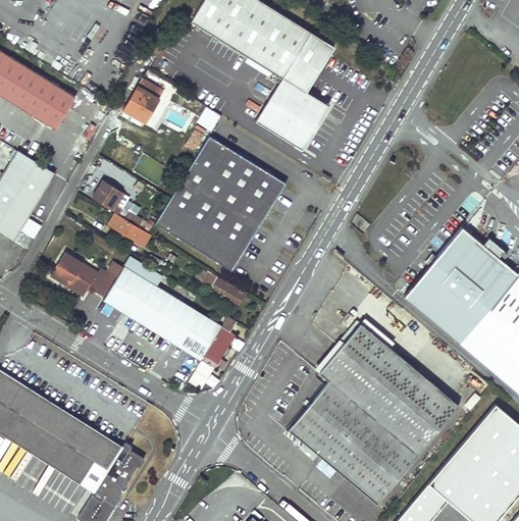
[(338,46),(263,0),(207,0),(194,21),(284,77),(257,121),(304,152),(324,118),(320,101),(309,93),(338,46)]
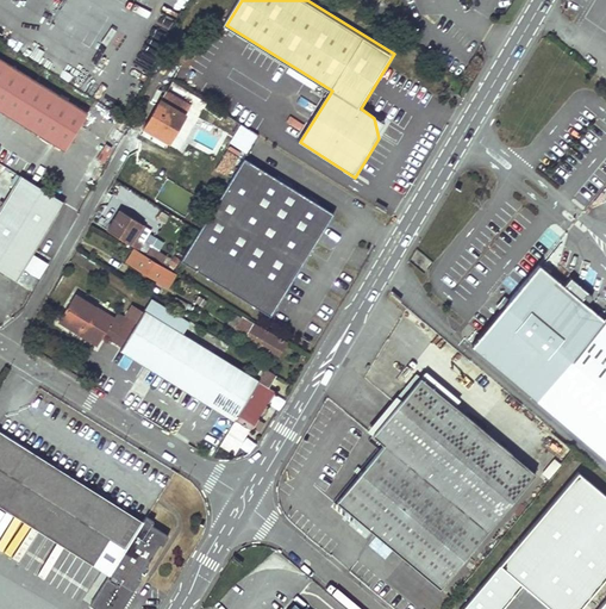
[(0,58),(0,112),(66,153),(89,115),(0,58)]
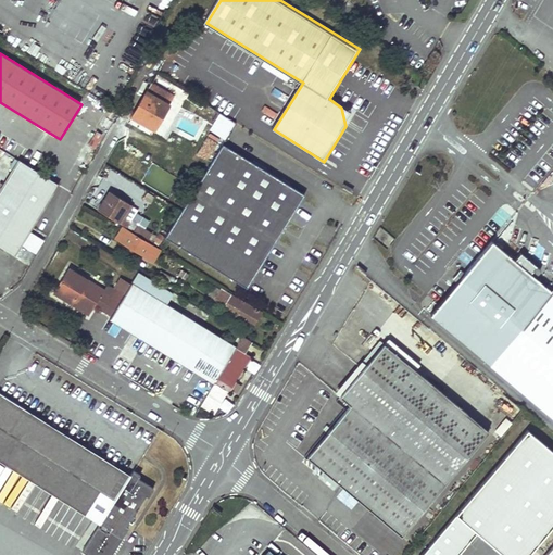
[(177,97),(155,83),(136,117),(158,130),(177,97)]
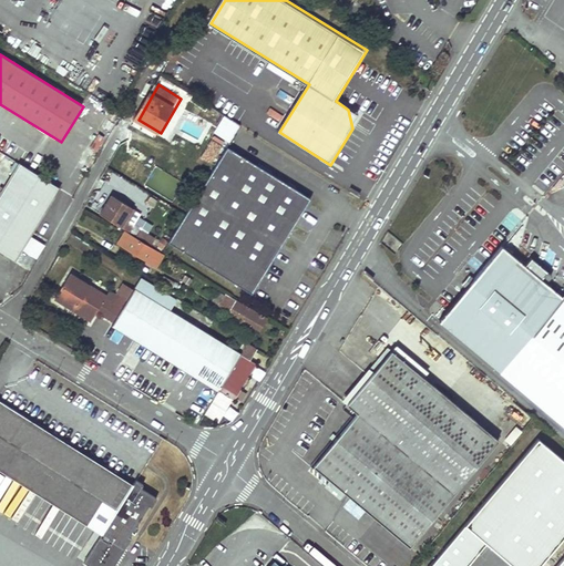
[(186,132),(203,139),(206,131),(188,123),(186,132)]
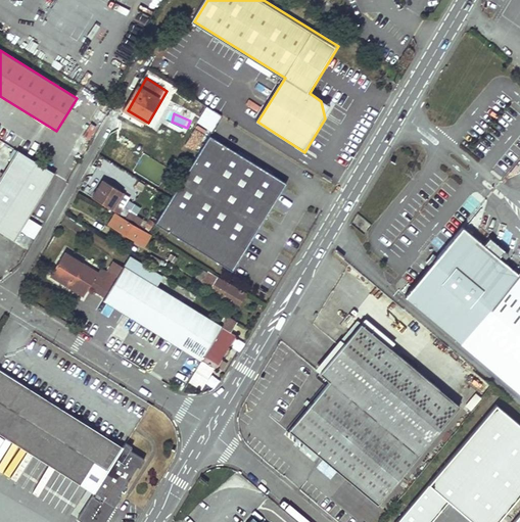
[(206,135),(197,130),(189,145),(197,151),(206,135)]
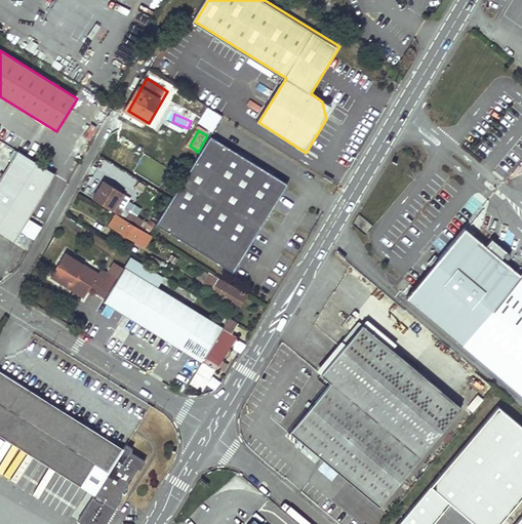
[(288,185),(211,137),(157,226),(234,273),(262,230),(261,226),(271,209),(275,208),(288,185)]
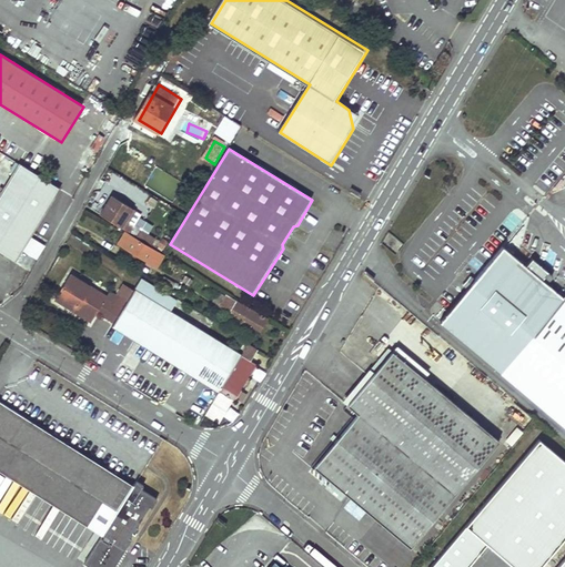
[(62,191),(0,152),(0,252),(18,263),(62,191)]
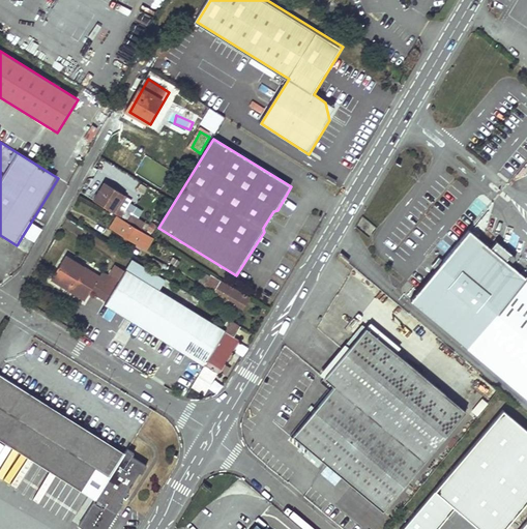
[(124,196),(107,184),(95,202),(122,217),(125,211),(121,208),(117,207),(124,196)]
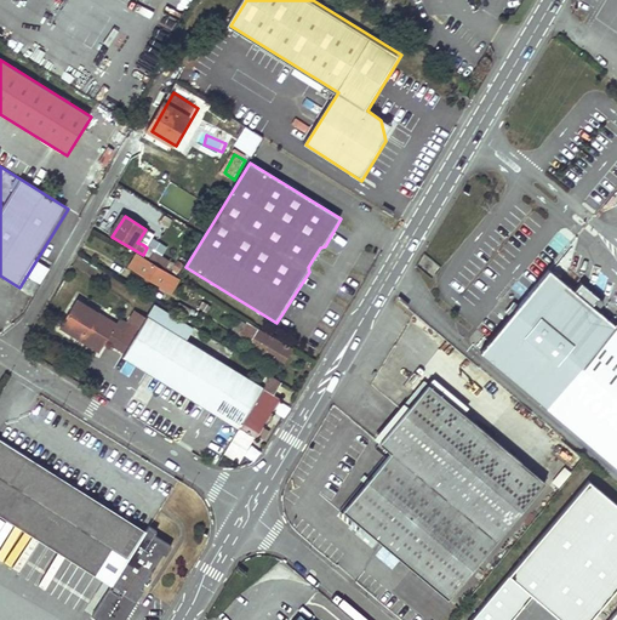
[(149,232),(146,229),(137,243),(142,244),(149,232)]
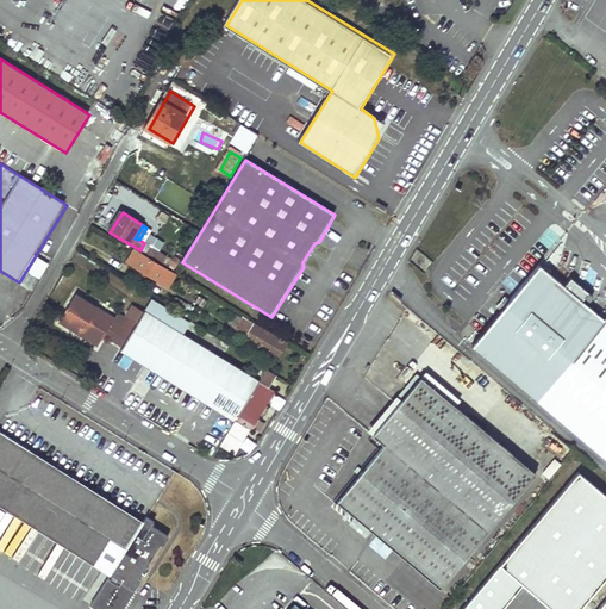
[(303,262),(304,267),(319,242),(314,243),(303,262)]
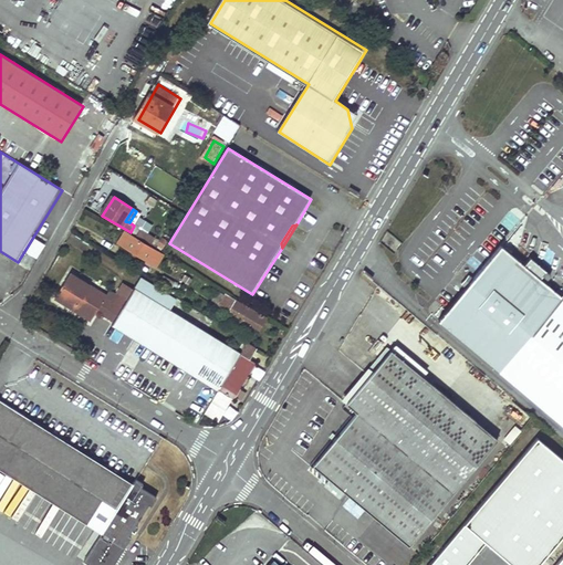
[(164,255),(128,233),(122,243),(158,265),(164,255)]
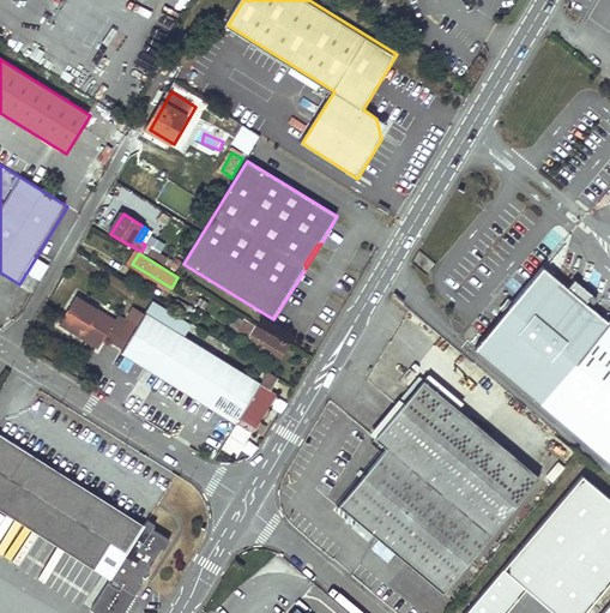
[(38,257),(29,272),(43,281),(53,265),(38,257)]
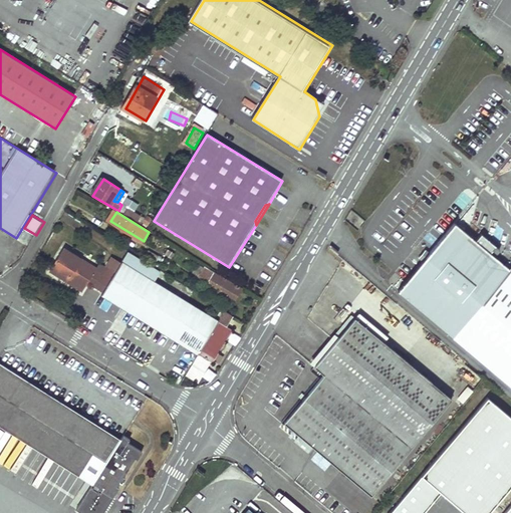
[(454,339),(510,271),(490,254),(492,252),(496,255),(499,251),(480,236),(475,242),(454,225),(429,255),(425,251),(418,259),(422,263),(398,293),(454,339)]
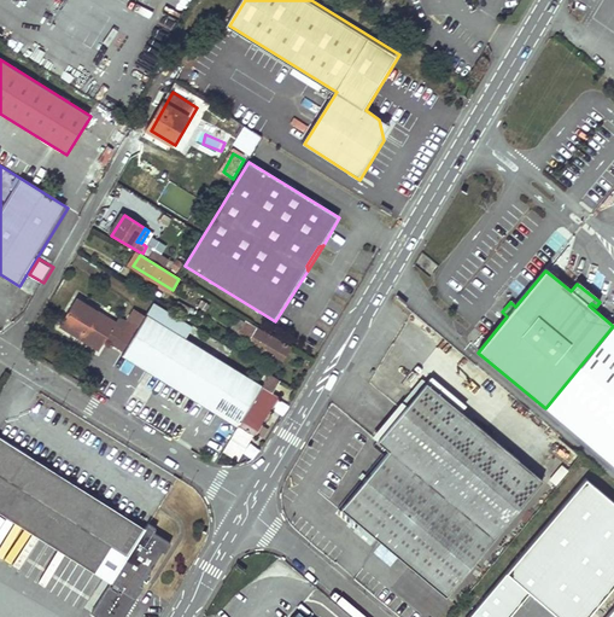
[(116,326),(71,298),(58,321),(97,345),(103,336),(104,333),(109,336),(107,339),(123,349),(132,336),(116,326)]
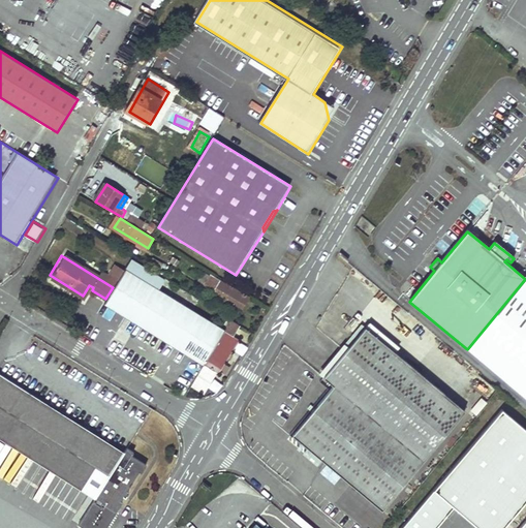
[(131,257),(125,268),(158,288),(164,278),(131,257)]
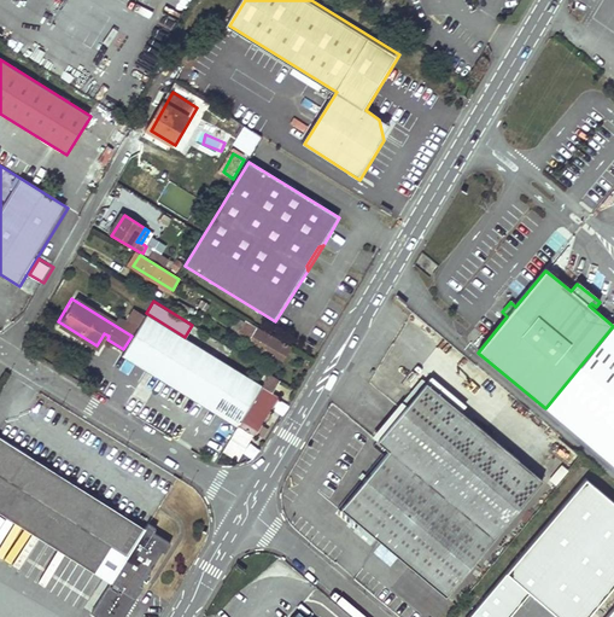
[(188,307),(181,302),(176,309),(188,316),(192,312),(187,309),(188,307)]
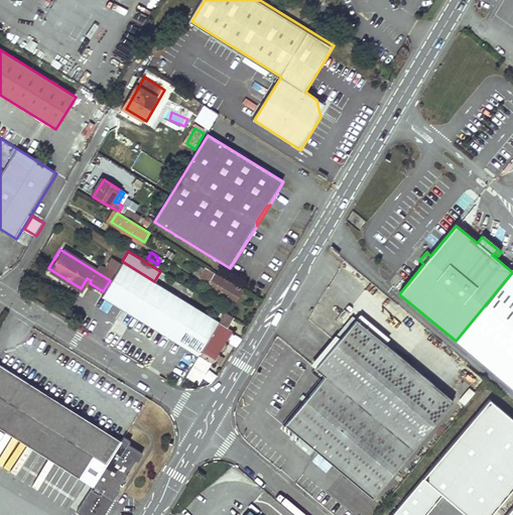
[(154,281),(122,261),(113,275),(110,280),(103,291),(102,293),(213,363),(233,330),(228,327),(234,316),(225,311),(219,322),(154,281)]
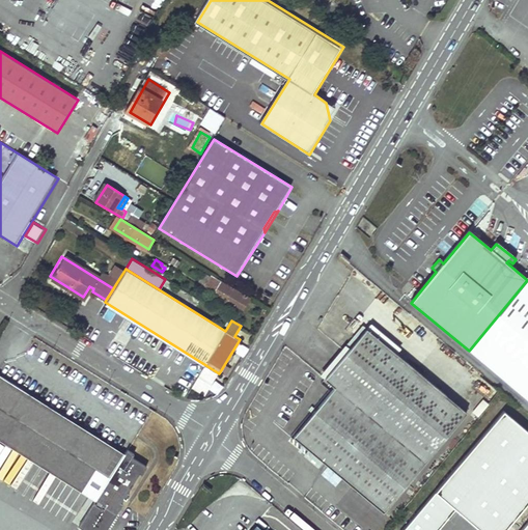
[(116,283),(103,274),(100,280),(113,288),(116,283)]
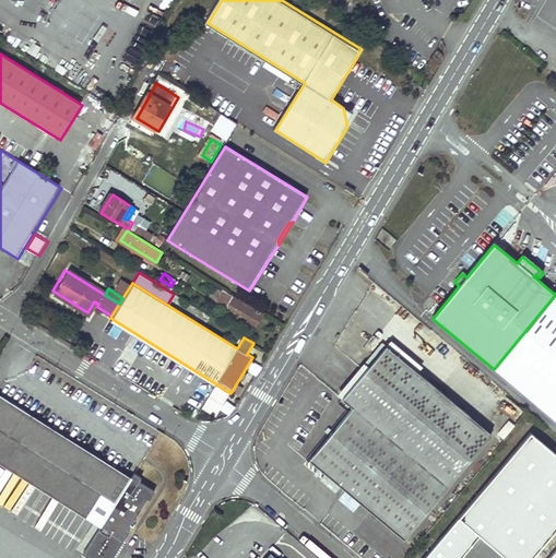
[(264,317),(227,294),(225,297),(227,298),(224,304),(229,308),(240,316),(238,320),(248,327),(250,322),(258,327),(264,317)]
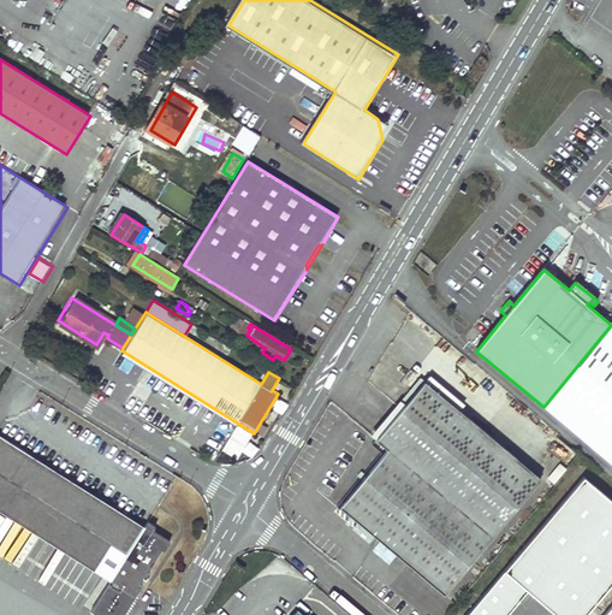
[(611,325),(544,407),(611,463),(611,325)]
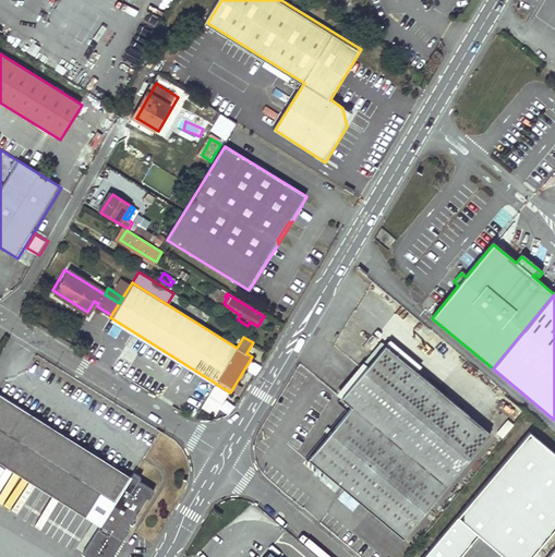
[(337,401),(384,346),(379,342),(333,398),(337,401)]
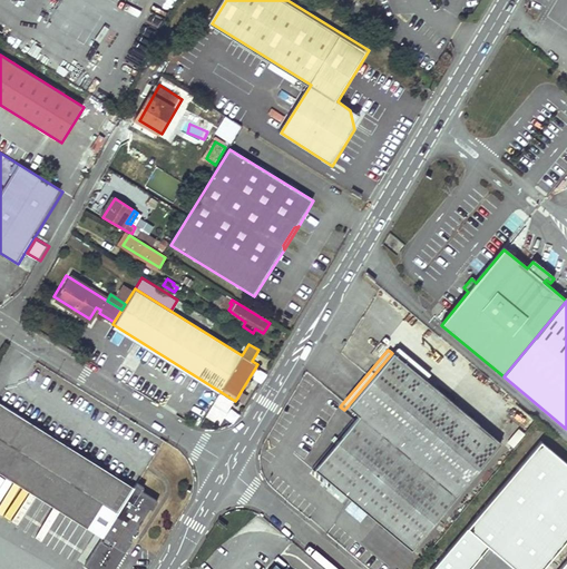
[(499,442),(392,353),(344,410),(353,418),(311,469),(408,551),(499,442)]
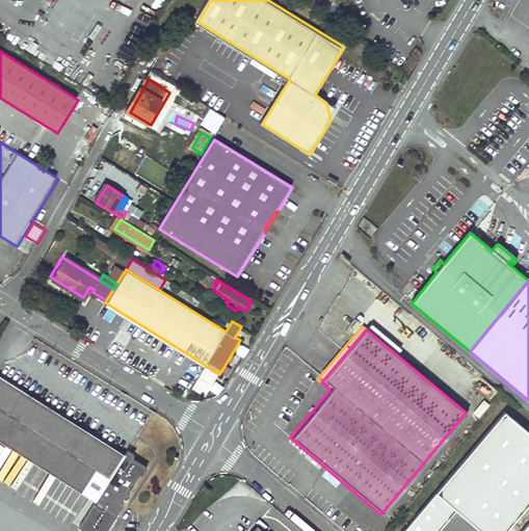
[(207,396),(219,375),(207,368),(194,389),(207,396)]
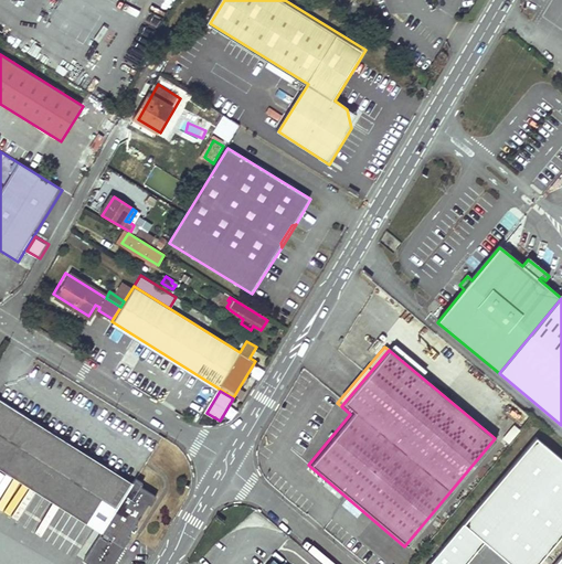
[(115,563),(133,536),(130,534),(133,531),(135,533),(139,525),(137,524),(149,504),(151,507),(157,498),(141,488),(144,486),(135,480),(133,485),(130,488),(22,421),(24,417),(0,402),(0,476),(3,478),(6,474),(8,470),(104,531),(103,534),(86,561),(91,563),(115,563)]
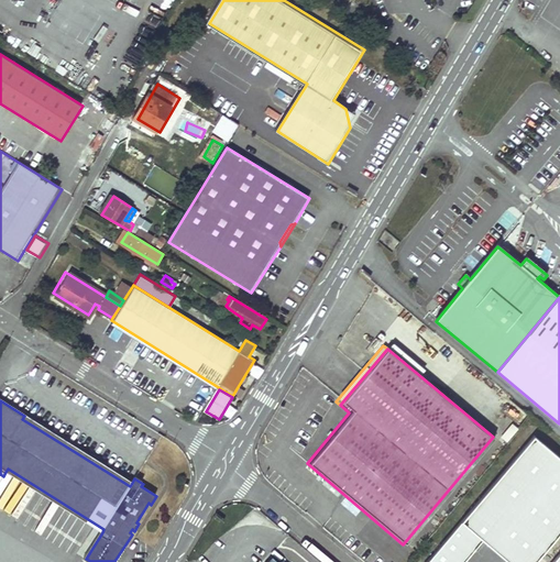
[(22,419),(130,486),(132,483),(24,416),(22,419)]
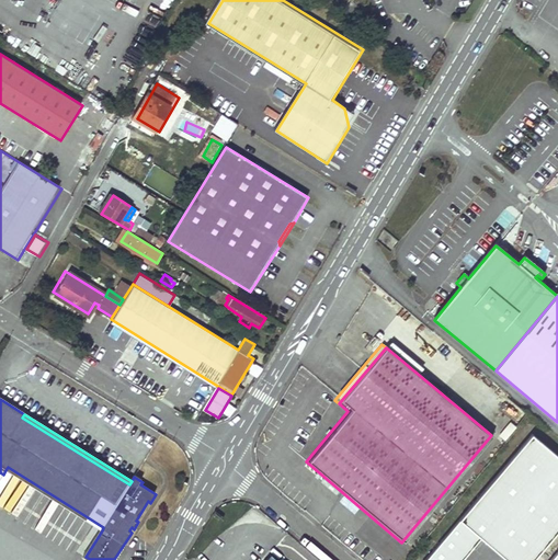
[(537,559),(557,535),(557,455),(533,435),(428,559),(464,559),(471,551),(482,538),(493,548),(508,559),(537,559)]
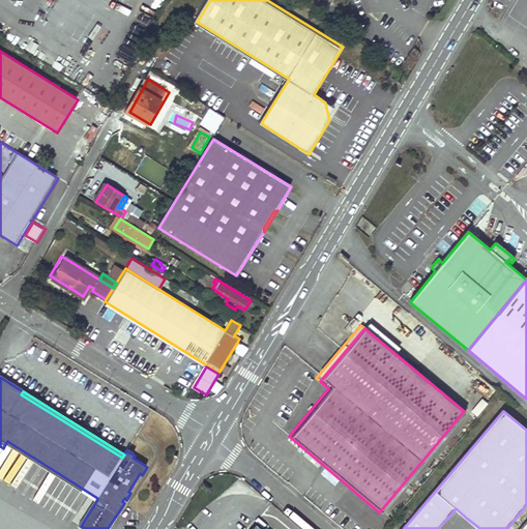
[(96,501),(97,498),(7,441),(5,444),(96,501)]
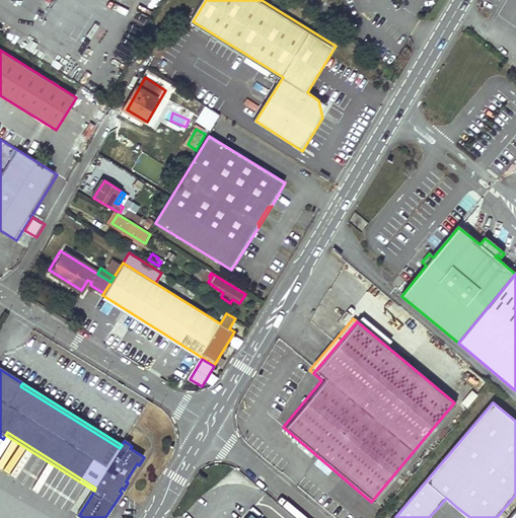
[(515,495),(497,517),(515,517),(515,495)]
